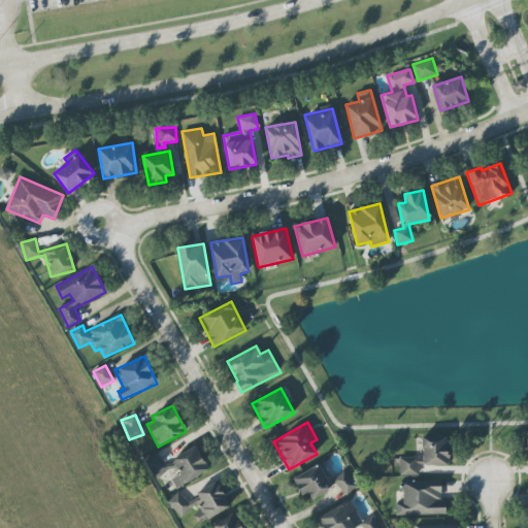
[(449,465),(448,436),(423,436),(423,466),(449,465)]
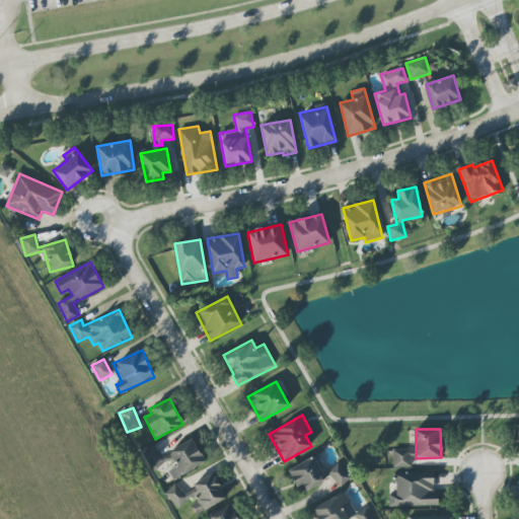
[(206,462),(193,439),(160,456),(155,445),(143,452),(153,471),(165,465),(173,479),(206,462)]
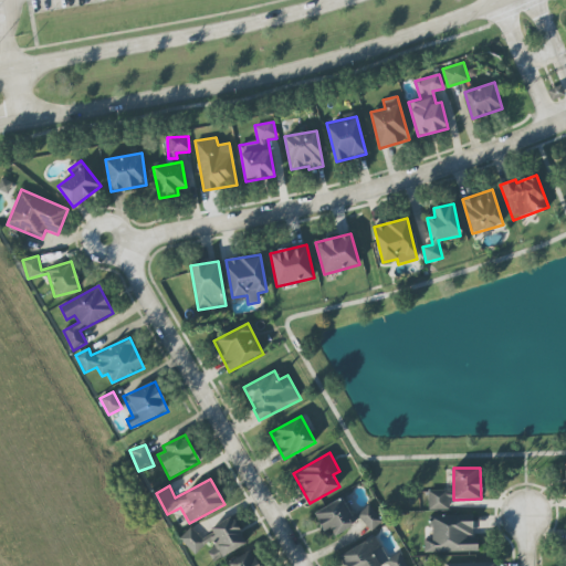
[(449,510),(448,490),(428,491),(429,510),(449,510)]
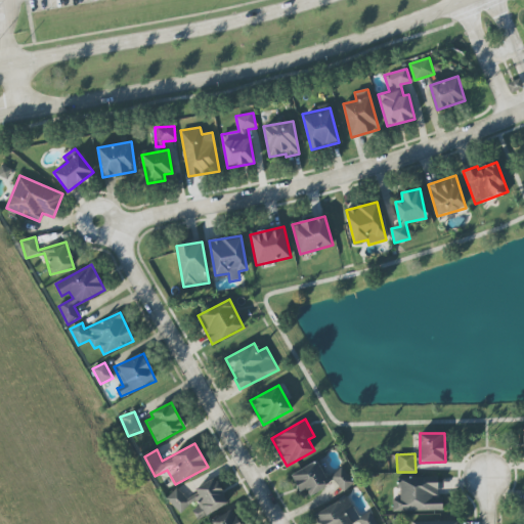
[(291,474),(300,491),(306,488),(310,496),(330,485),(316,461),(291,474)]
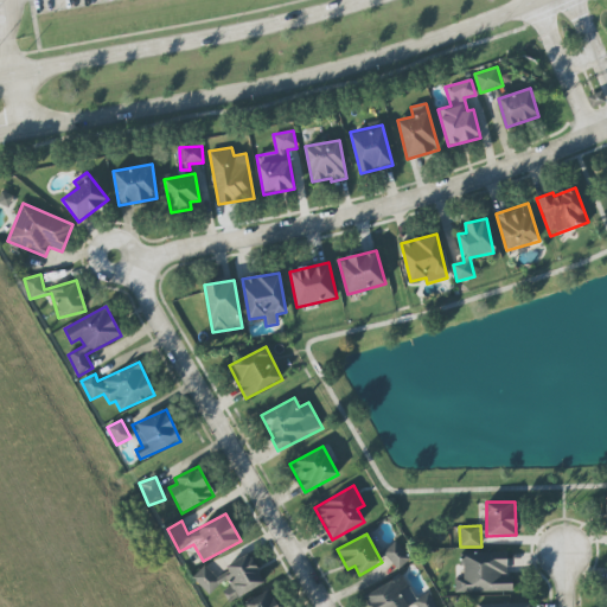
[(398,569),(410,558),(395,541),(383,551),(398,569)]
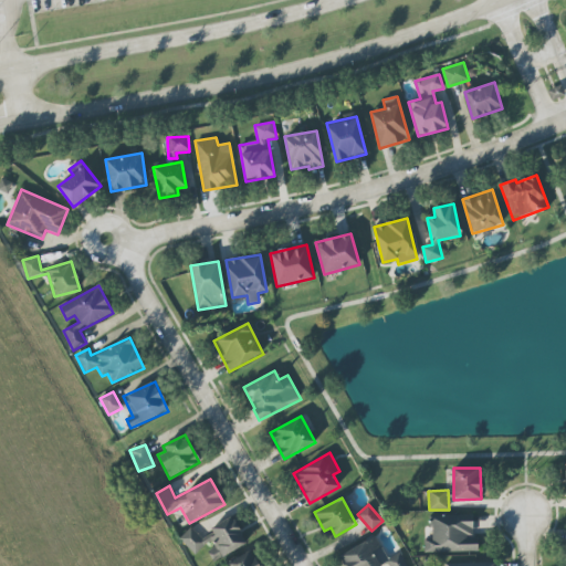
[(479,551),(478,537),(473,537),(473,515),(431,516),(432,541),(425,541),(425,553),(479,551)]
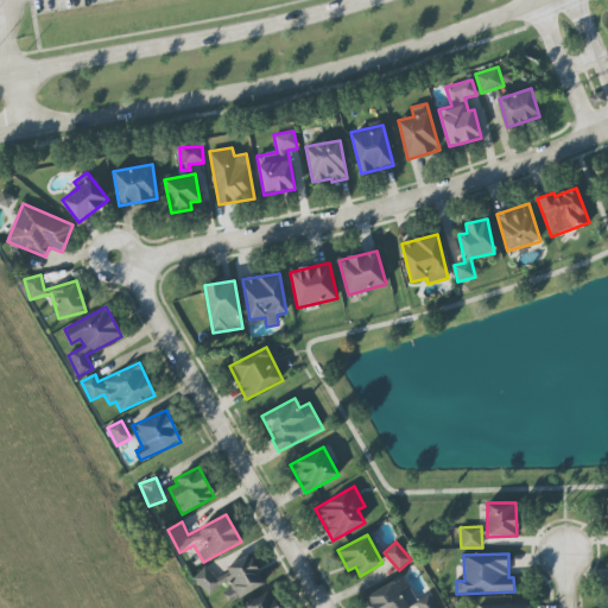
[(265,583),(248,555),(226,568),(235,586),(223,593),(229,603),(265,583)]
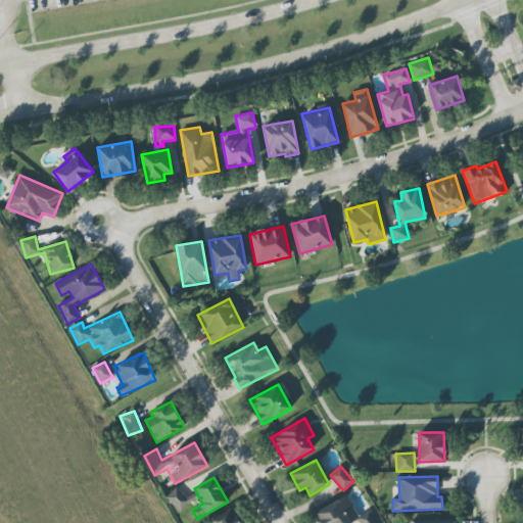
[(188,498),(177,487),(165,497),(180,513),(194,500),(197,502),(200,497),(195,491),(188,498)]
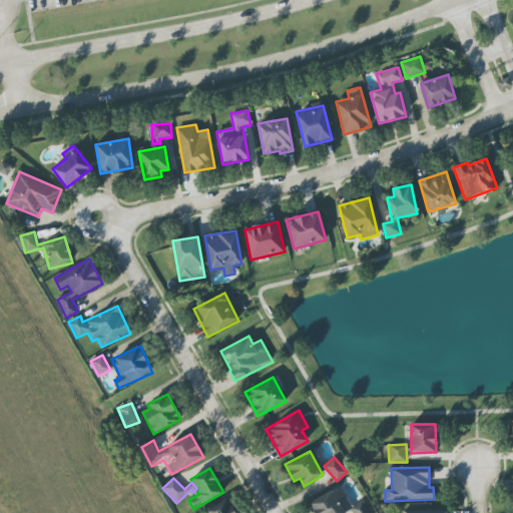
[(366,512),(366,504),(346,504),(346,494),(310,494),(310,512),(366,512)]
